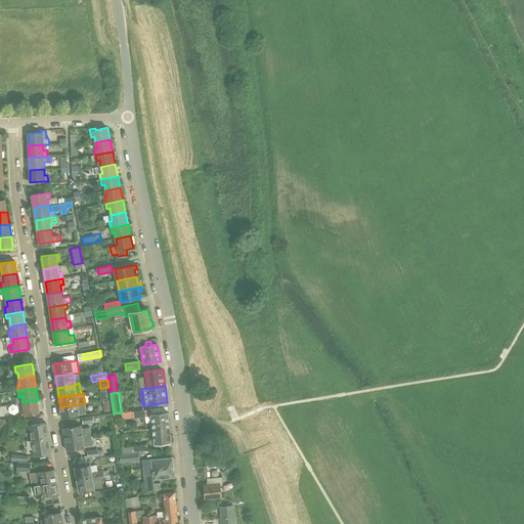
[(38,400),(23,402),(24,409),(22,409),(23,416),(40,412),(38,400)]
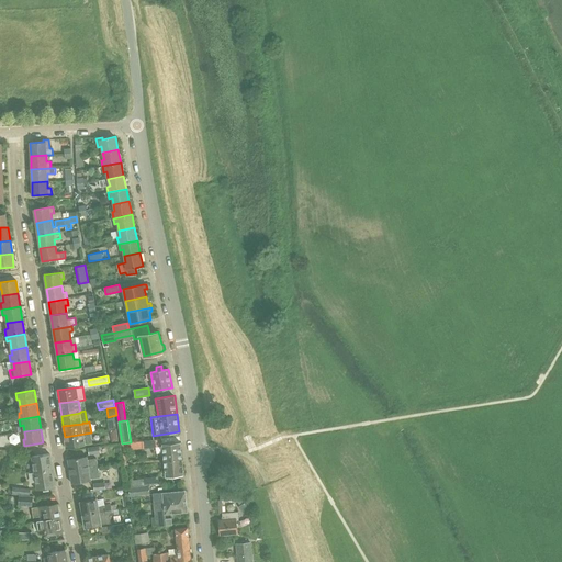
[(91,433),(65,437),(66,448),(92,444),(91,433)]
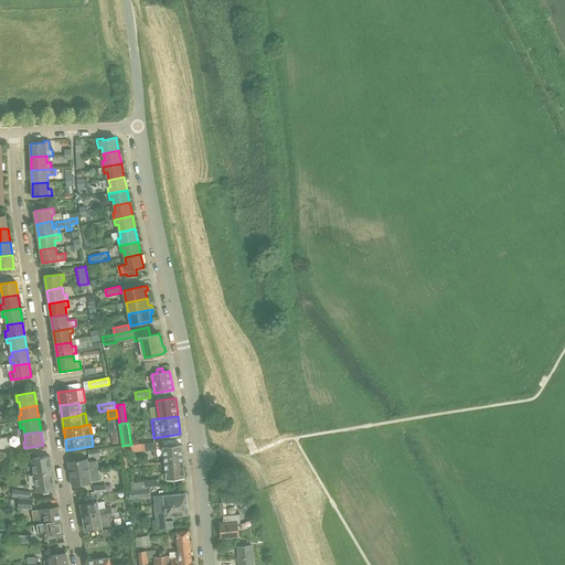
[(19,441),(0,441),(0,450),(19,450),(19,441)]
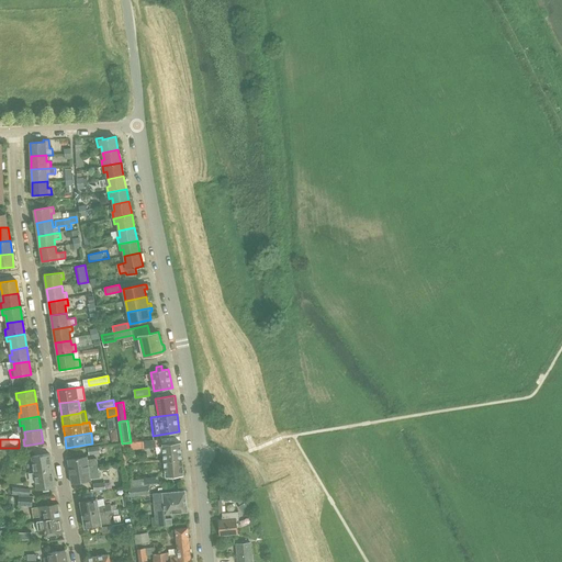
[(158,439),(143,441),(144,450),(159,448),(158,439)]
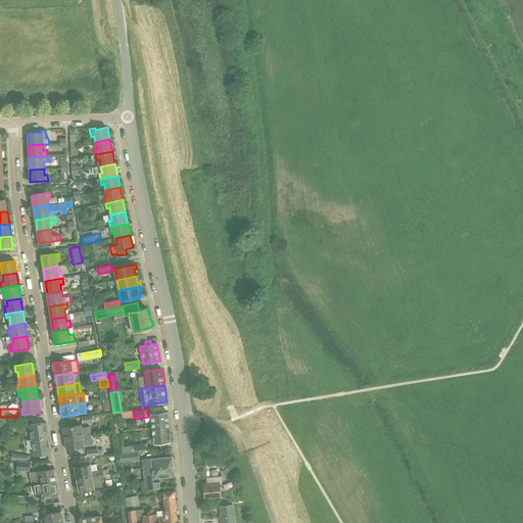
[(151,414),(153,429),(170,427),(168,412),(151,414)]
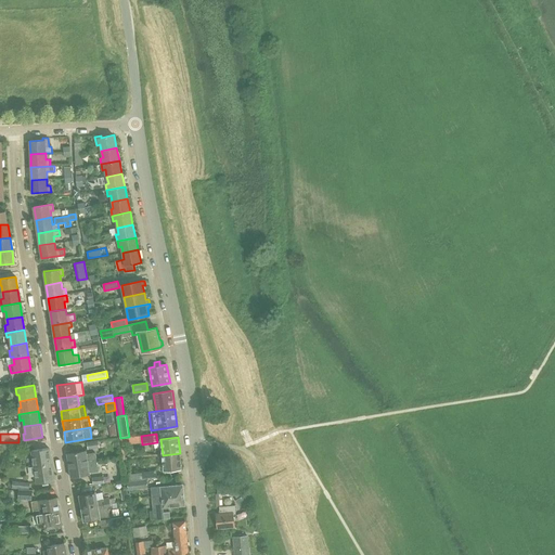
[(88,449),(100,448),(99,440),(87,442),(88,449)]
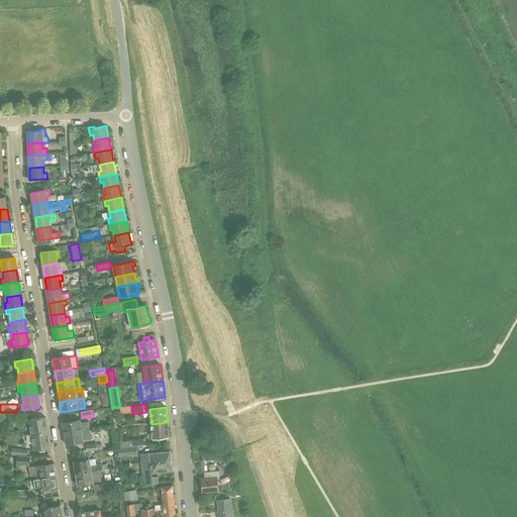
[(29,420),(31,434),(48,431),(46,417),(29,420)]
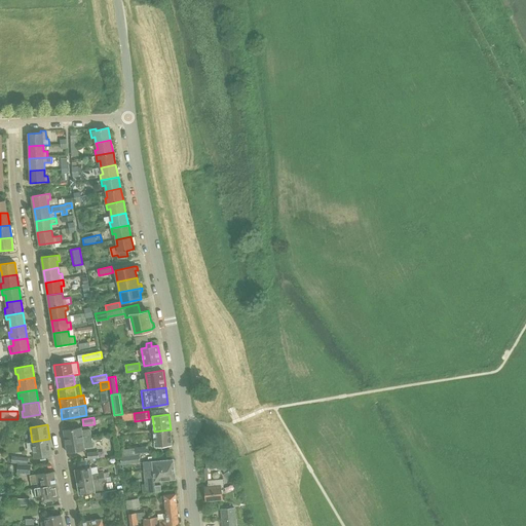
[(64,429),(66,442),(91,438),(90,428),(82,430),(82,427),(64,429)]
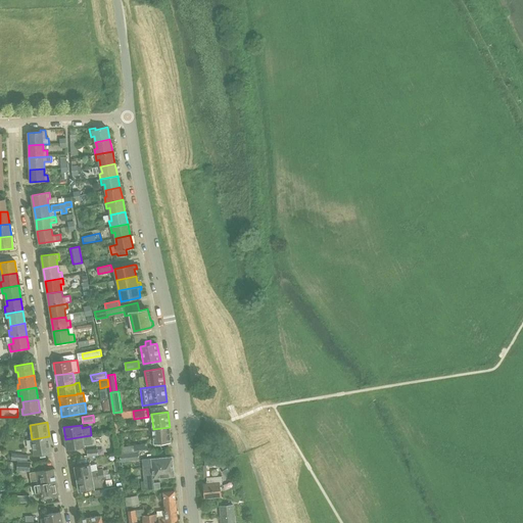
[(170,427),(153,429),(154,443),(171,442),(170,427)]
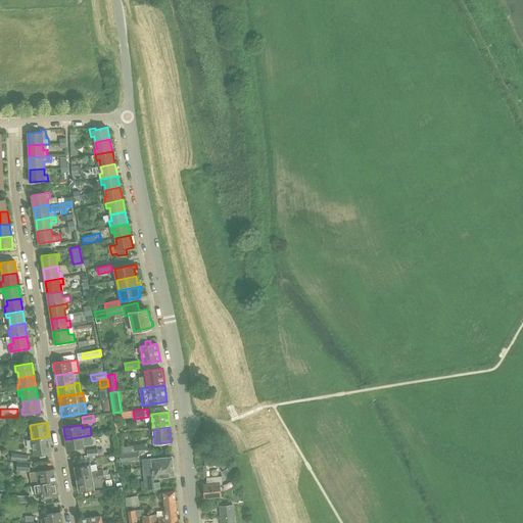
[(91,435),(65,439),(66,449),(85,446),(85,445),(93,444),(91,435)]
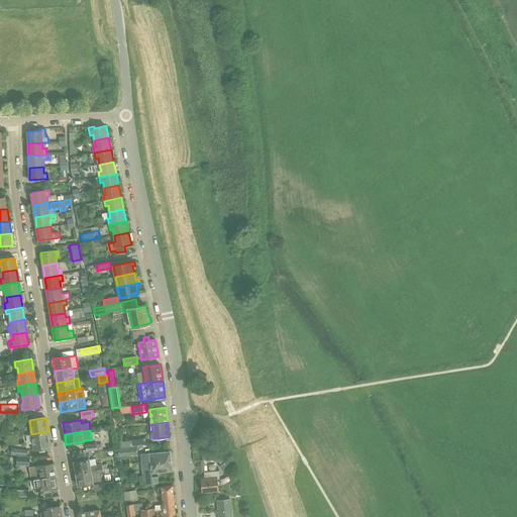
[(48,431),(31,434),(34,450),(50,448),(48,431)]
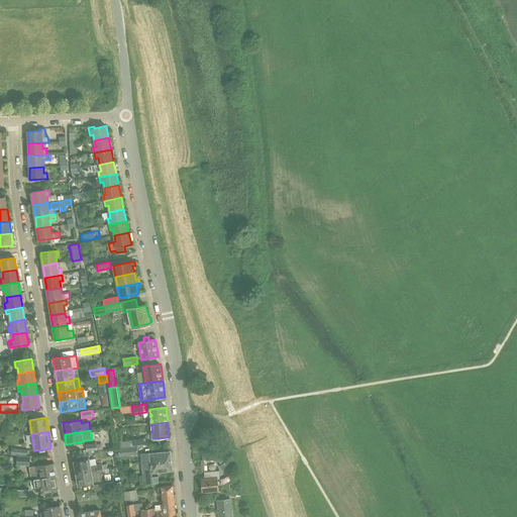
[(121,447),(132,446),(146,445),(146,439),(147,439),(147,436),(132,437),(132,440),(120,441),(121,447)]
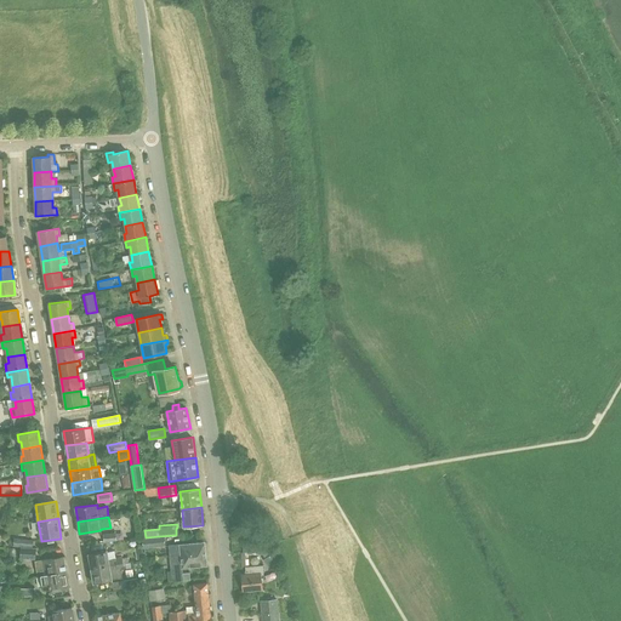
[(143,539),(144,548),(164,546),(164,536),(143,539)]
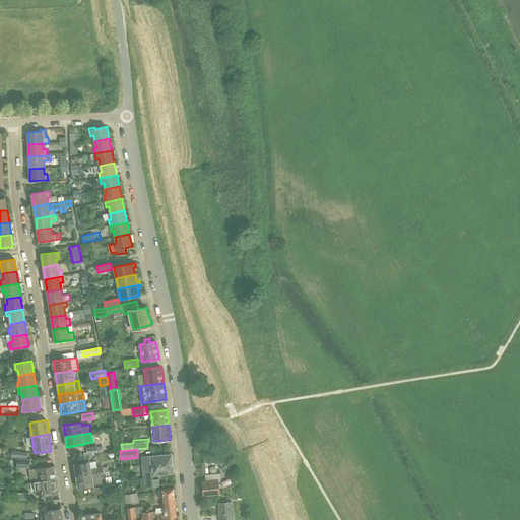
[(204,462),(212,461),(211,449),(203,450),(204,462)]
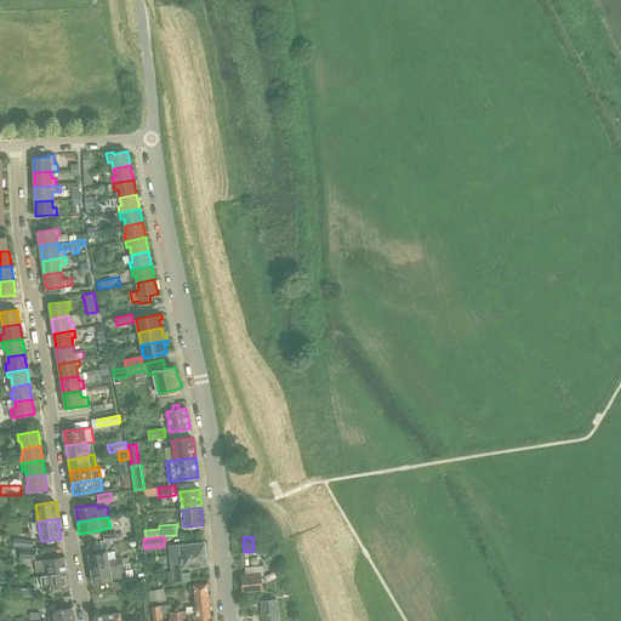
[(169,546),(170,554),(181,553),(181,556),(206,553),(205,542),(169,546)]
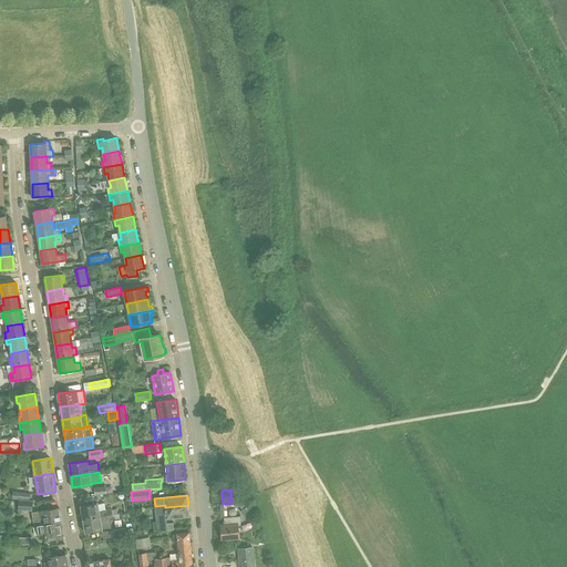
[(31,500),(20,500),(19,509),(33,511),(34,501),(31,500)]
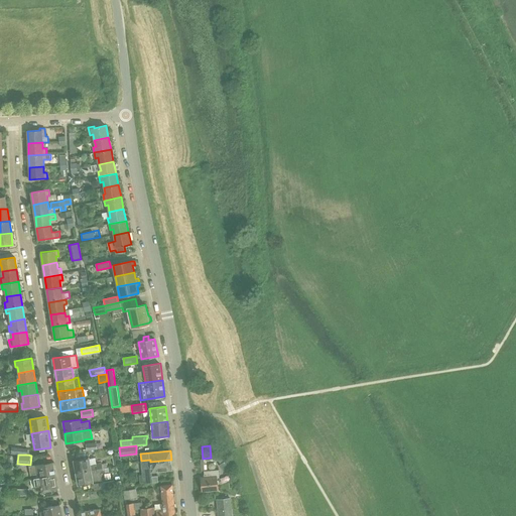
[(75,461),(77,473),(103,468),(102,463),(96,464),(90,465),(89,459),(75,461)]
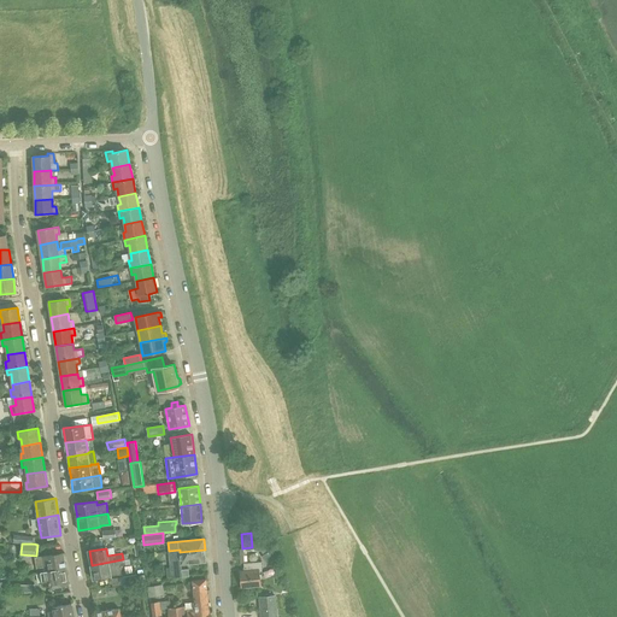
[(180,550),(169,551),(171,568),(166,568),(168,579),(189,576),(188,569),(182,570),(181,564),(206,562),(205,550),(180,552),(180,550)]
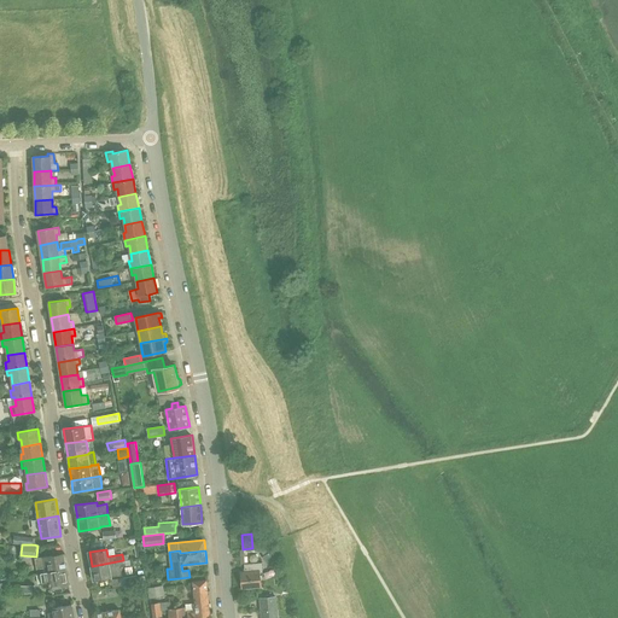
[(66,570),(64,554),(36,559),(38,569),(40,569),(41,573),(66,570)]
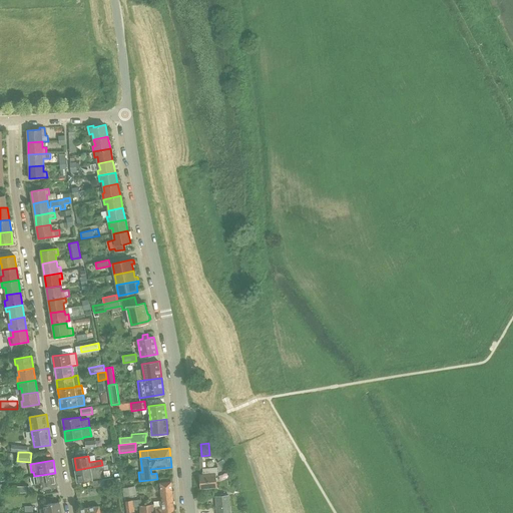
[(102,465),(76,470),(78,481),(101,477),(100,471),(103,470),(102,465)]
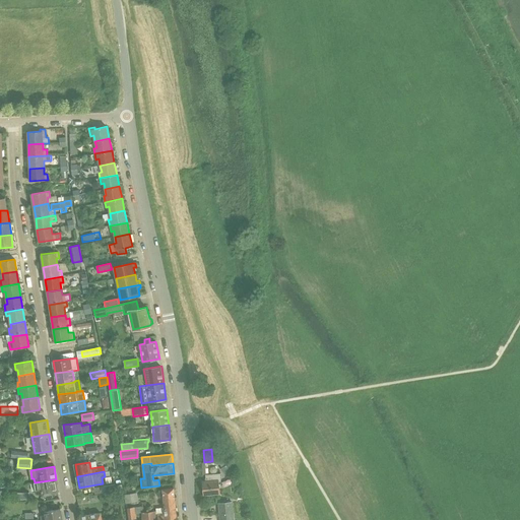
[(206,474),(206,476),(207,481),(203,481),(204,495),(219,493),(218,485),(221,485),(221,480),(220,480),(220,473),(206,474)]
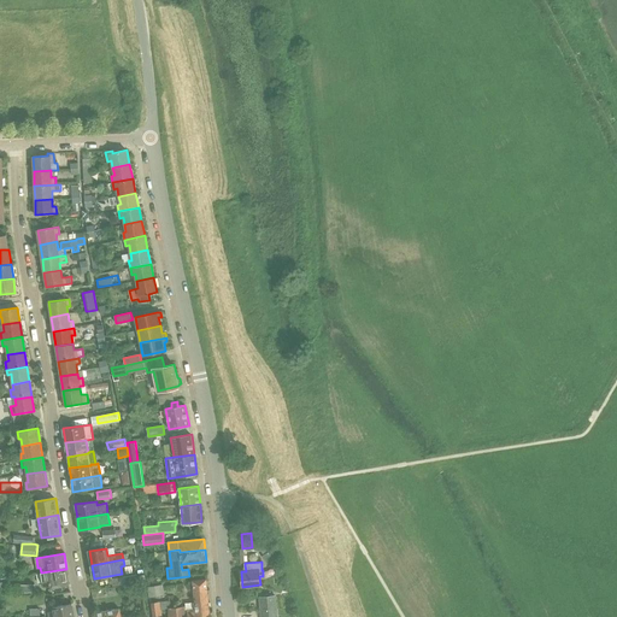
[(69,583),(66,569),(41,573),(42,583),(51,582),(52,587),(69,583)]
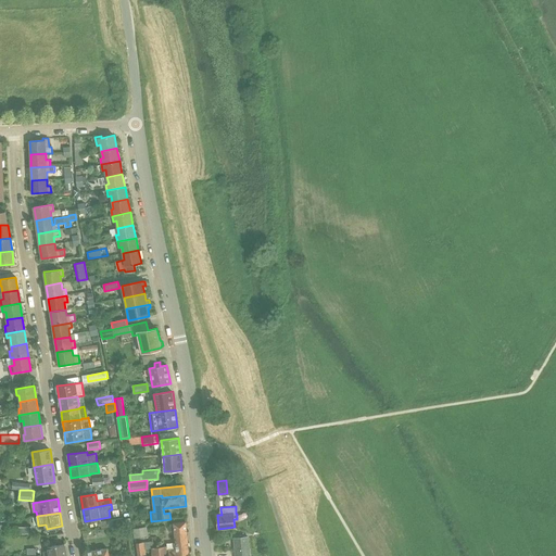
[(123,518),(108,520),(109,527),(124,525),(124,519),(123,518)]
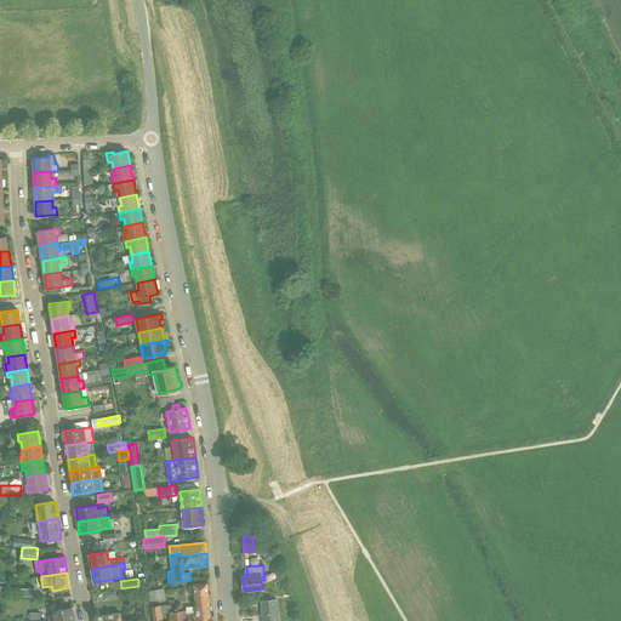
[(161,619),(160,605),(153,607),(154,620),(212,620),(212,615),(211,615),(208,584),(194,585),(197,613),(187,614),(187,610),(169,613),(170,617),(161,619)]
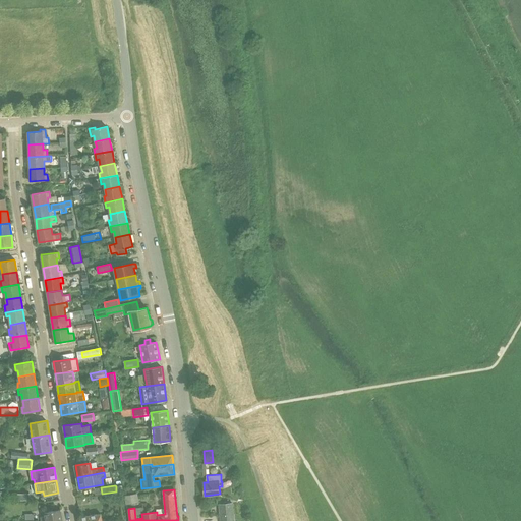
[(107,494),(98,495),(99,502),(108,501),(107,494)]
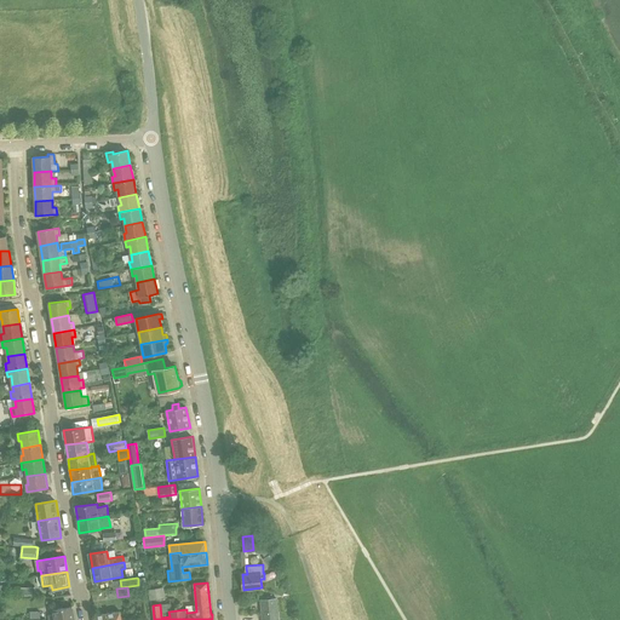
[(165,598),(164,587),(148,590),(149,601),(165,598)]
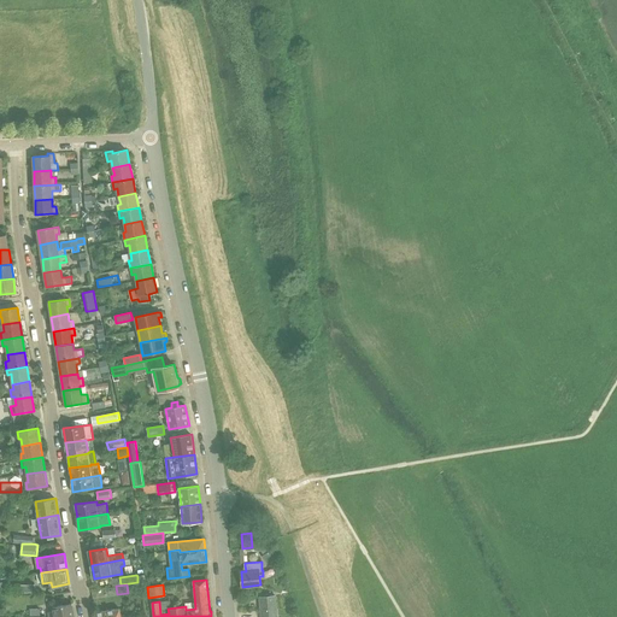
[(260,616),(277,616),(276,595),(259,597),(260,616)]
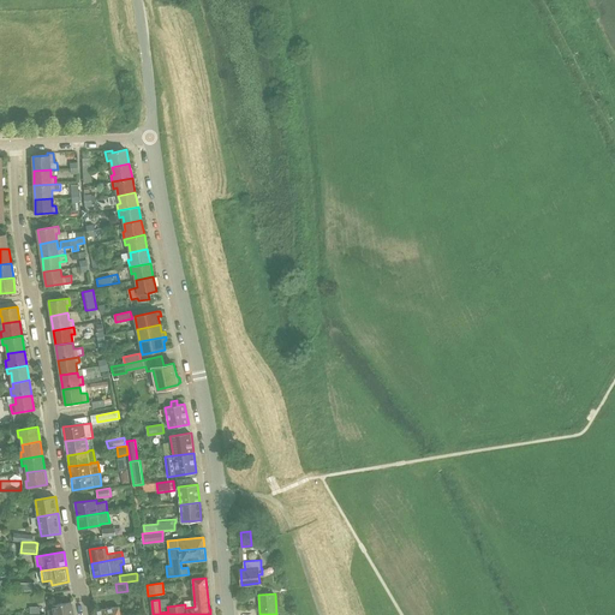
[(48,610),(48,614),(65,614),(75,614),(72,602),(53,605),(53,610),(48,610)]
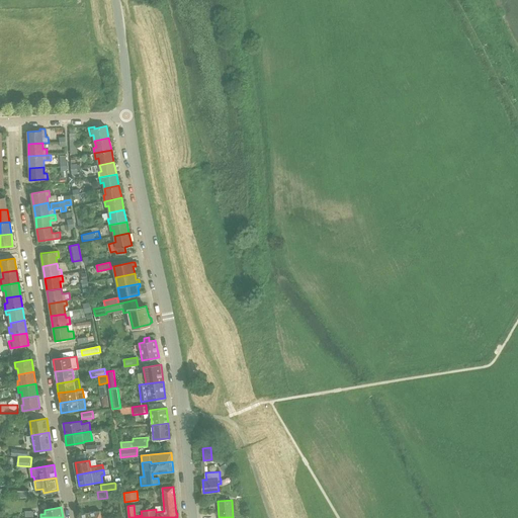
[(111,509),(104,510),(105,517),(112,516),(111,509)]
